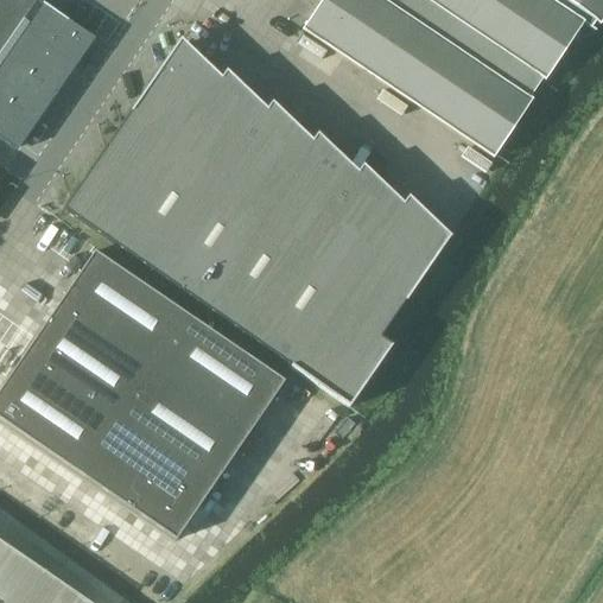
[(0,0),(0,128),(21,144),(96,36),(100,32),(50,0),(0,0)]
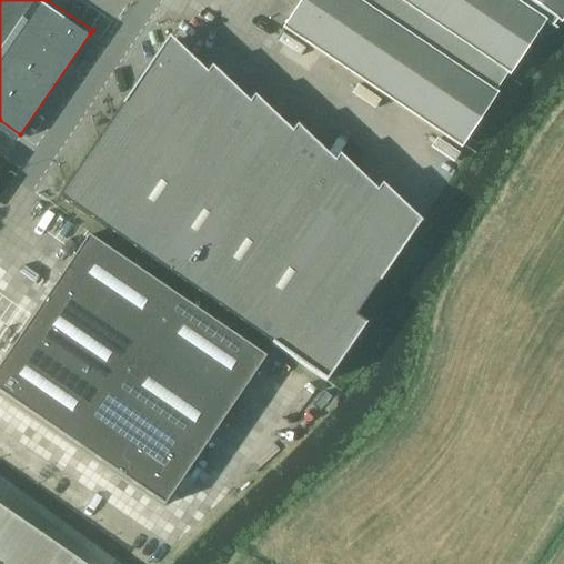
[(513,71),(549,18),(561,26),(563,21),(563,0),(302,0),(286,24),(465,143),(501,89),(499,88),(511,69),(513,71)]
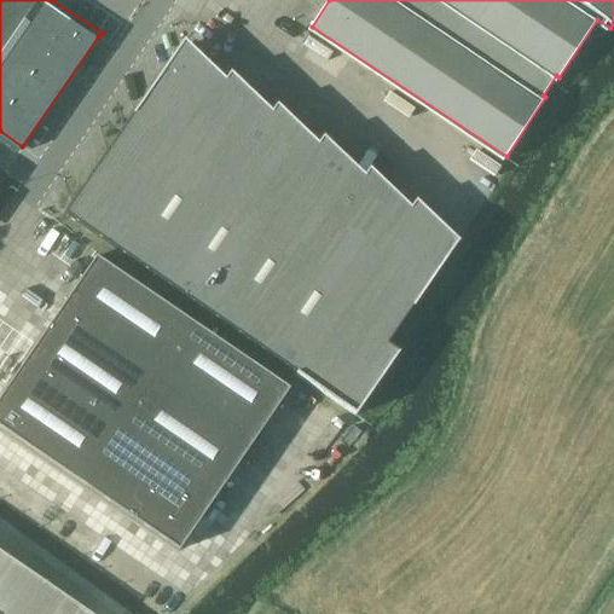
[(227,77),(180,45),(71,204),(68,210),(114,242),(227,77)]
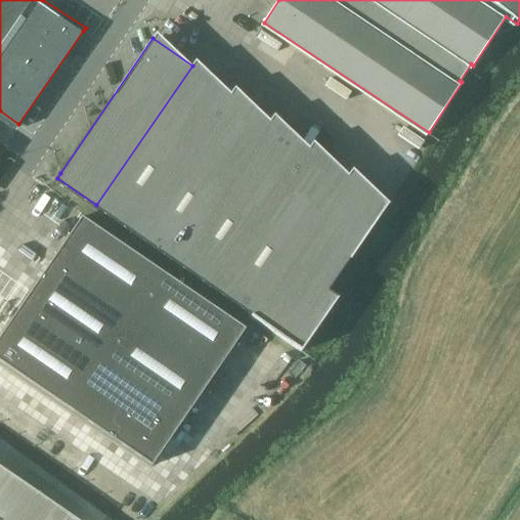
[(136,232),(232,92),(192,66),(96,205),(136,232)]
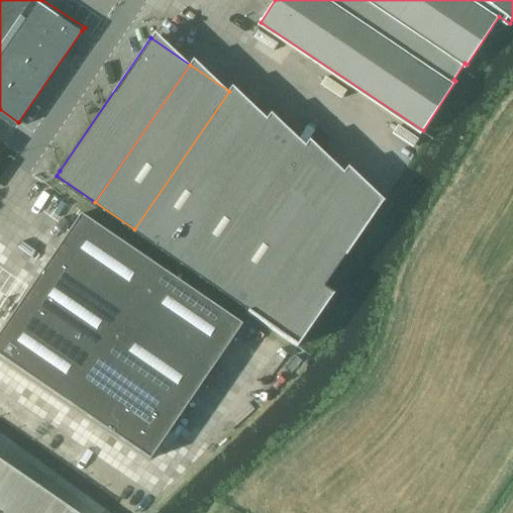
[(173,255),(268,118),(229,91),(134,229),(173,255)]
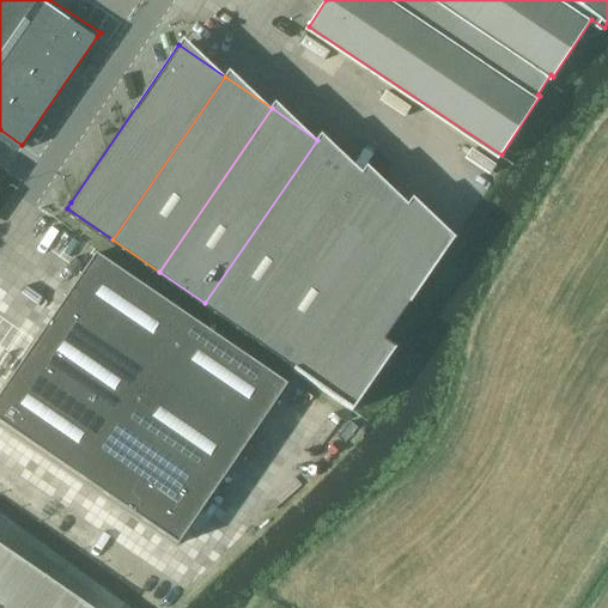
[(317,140),(205,303),(251,335),(364,171),(317,140)]
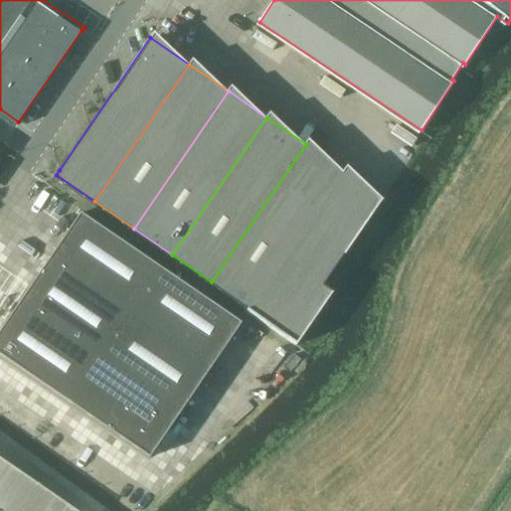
[(211,282),(249,308),(250,308),(345,171),(306,144),(211,282)]
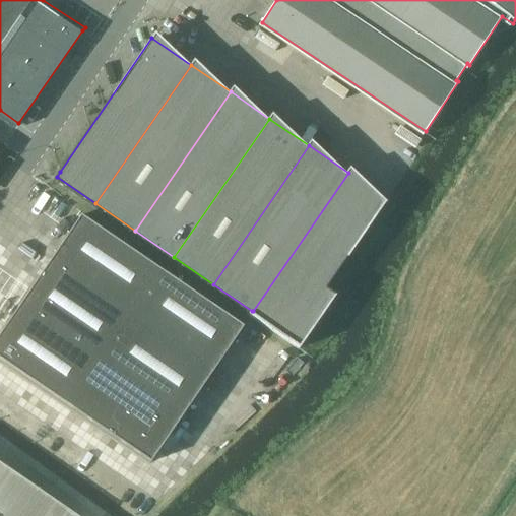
[(348,173),(253,311),(302,345),(338,292),(329,285),(387,199),(348,173)]
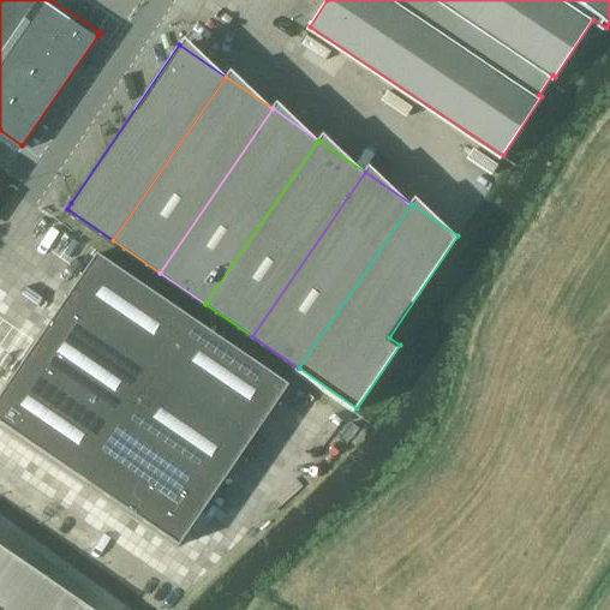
[(99,251),(63,304),(159,370),(196,317),(99,251)]
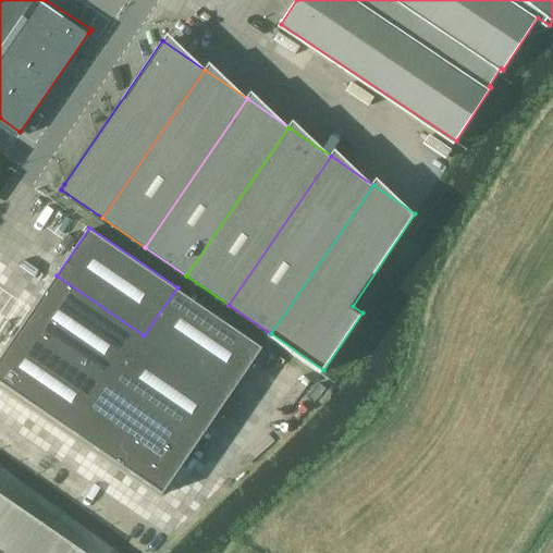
[(57,275),(23,324),(110,384),(144,335),(57,275)]
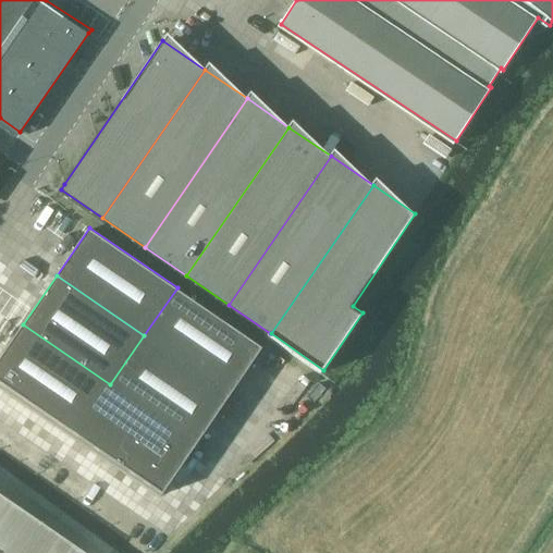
[(265,347),(177,287),(144,335),(231,396),(265,347)]
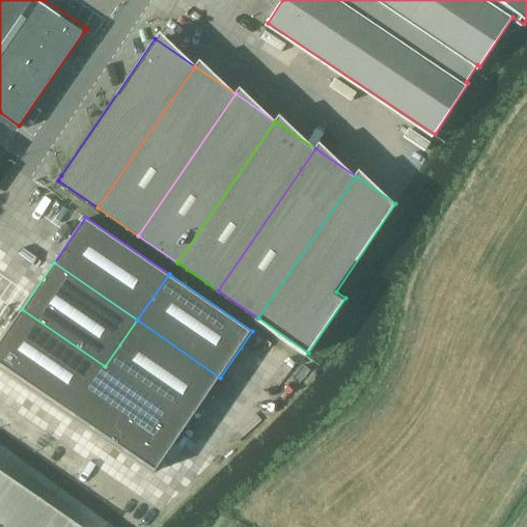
[(0,340),(0,362),(74,413),(105,366),(22,309),(0,340)]
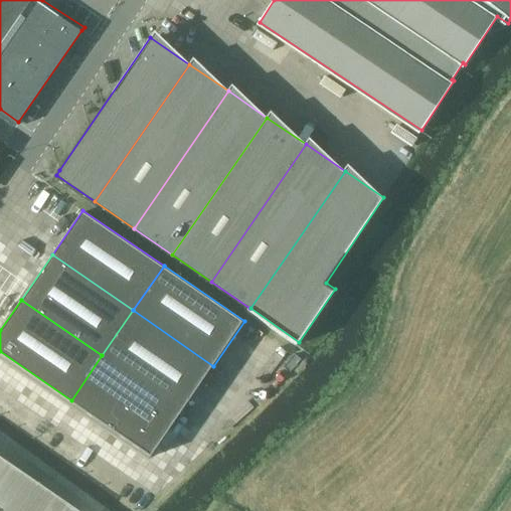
[(133,310),(102,355),(183,410),(213,366),(133,310)]
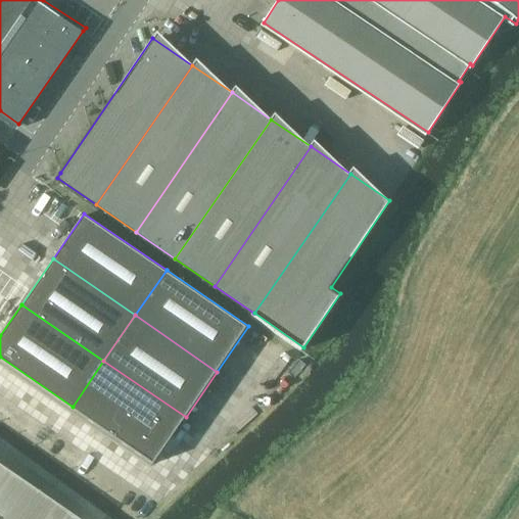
[(103,361),(73,407),(154,463),(186,417),(103,361)]
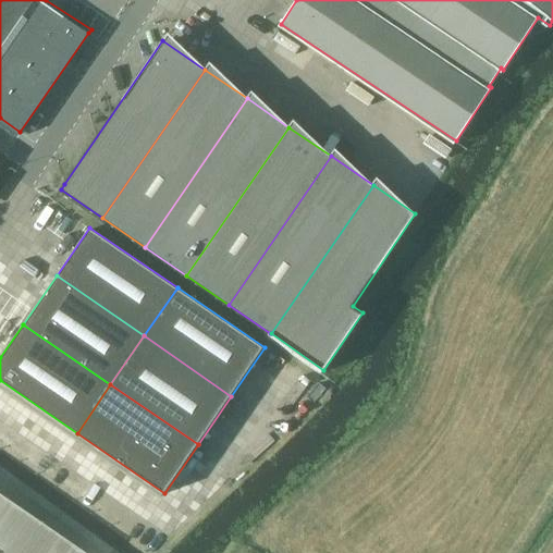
[(0,552),(90,552),(0,490),(0,552)]
